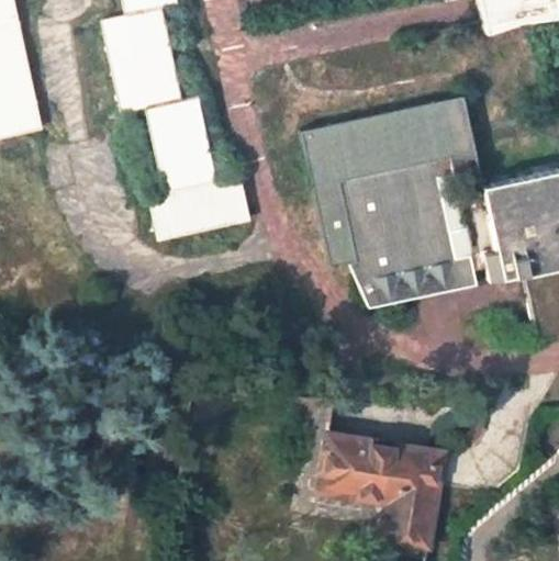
[(0,0),(0,130),(41,123),(12,0),(0,0)]
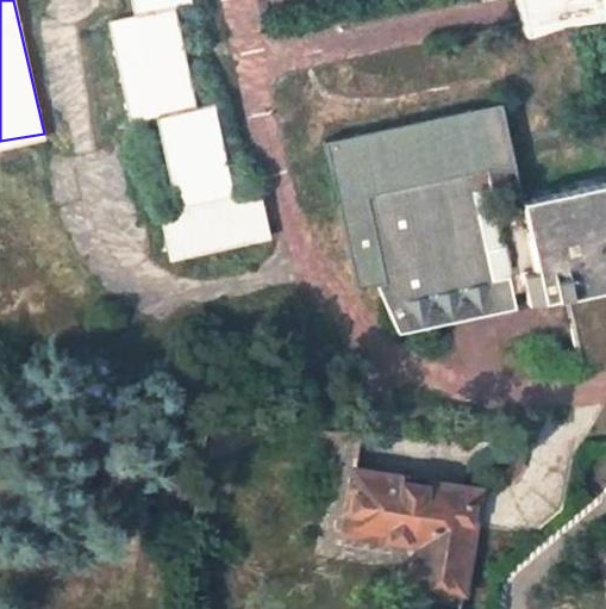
[(193,4),(192,0),(136,0),(139,16),(112,22),(133,118),(161,112),(181,210),(162,216),(172,262),(273,242),(262,193),(235,200),(216,100),(195,104),(175,7),(193,4)]
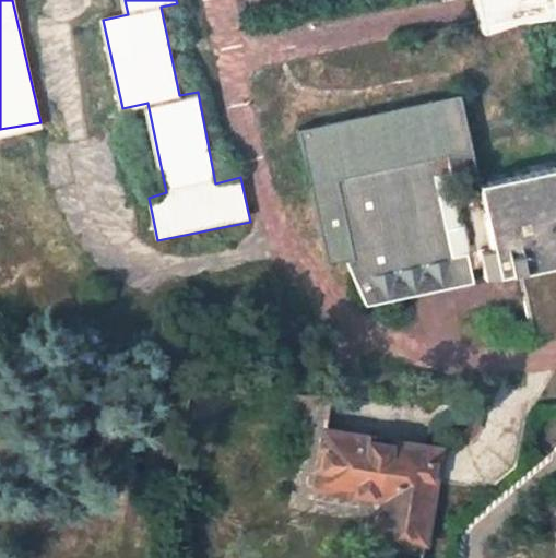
[(475,0),(482,26),(555,10),(555,4),(553,0),(555,0),(555,167),(481,183),(461,94),(298,131),(329,265),(347,261),(367,306),(555,263),(555,0),(475,0)]
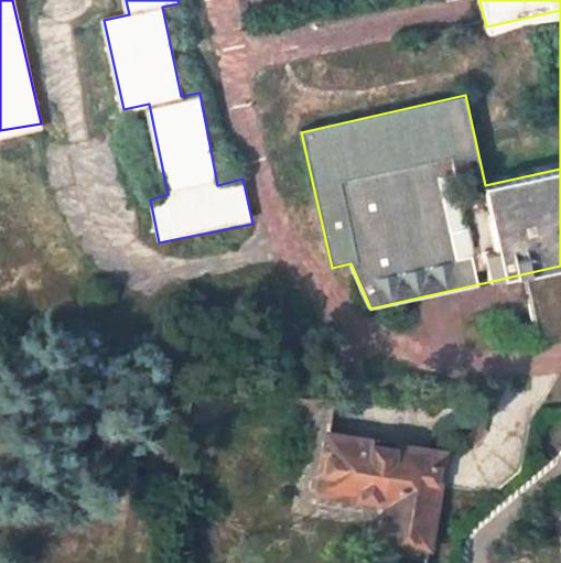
[(331,433),(330,443),(362,448),(364,437),(331,433)]
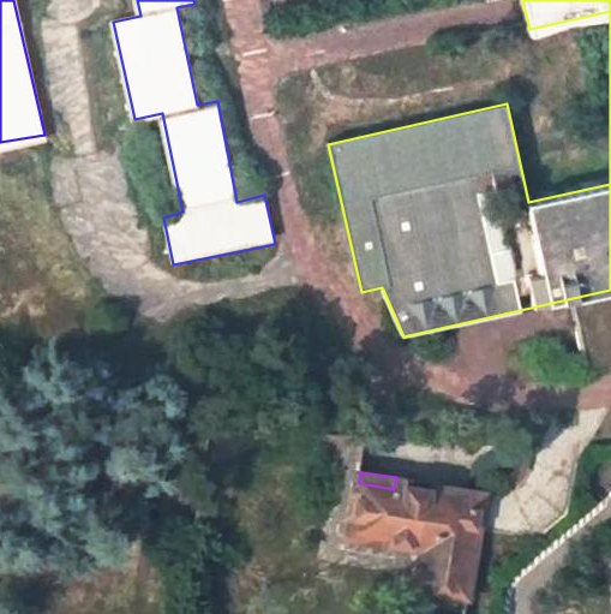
[(467,596),(485,490),(396,477),(394,489),(359,483),(355,501),(371,504),(364,540),(423,550),(417,588),(467,596)]
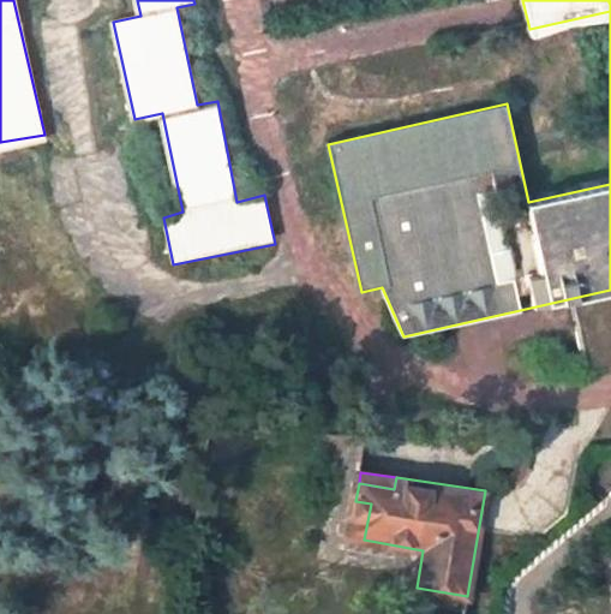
[(348,536),(364,540),(371,504),(355,501),(348,536)]
